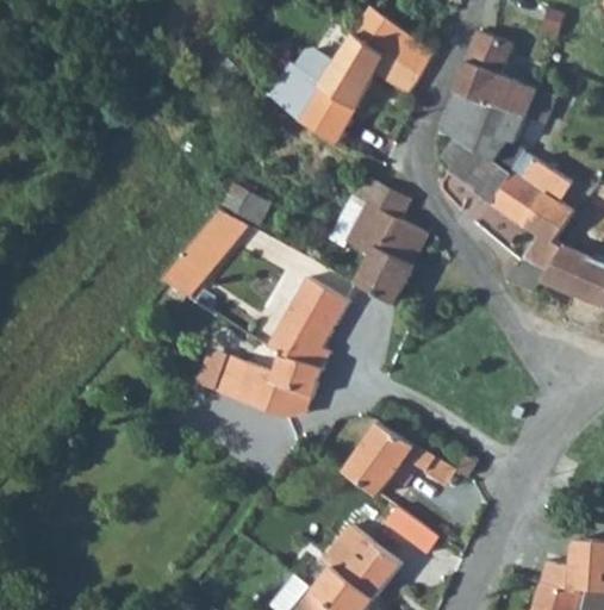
[(373,10),(356,32),(417,75),(433,51),(373,10)]
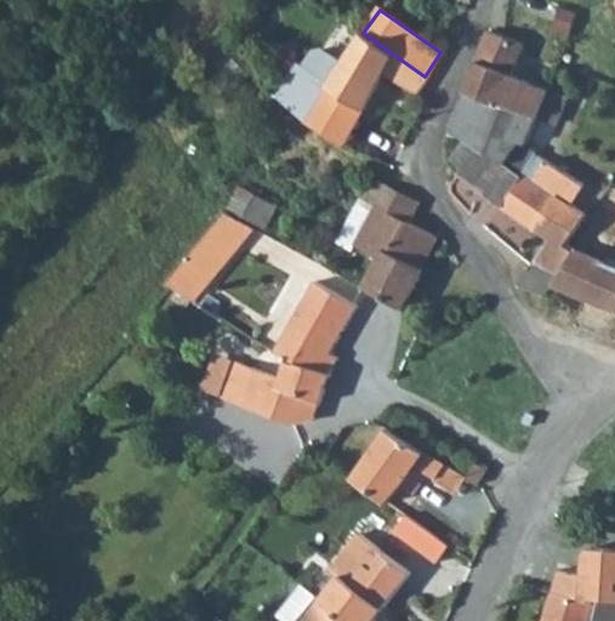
[(522,45),(485,30),(484,33),(461,92),(465,93),(463,96),(496,109),(533,124),(534,118),(545,90),(510,75),(522,45)]
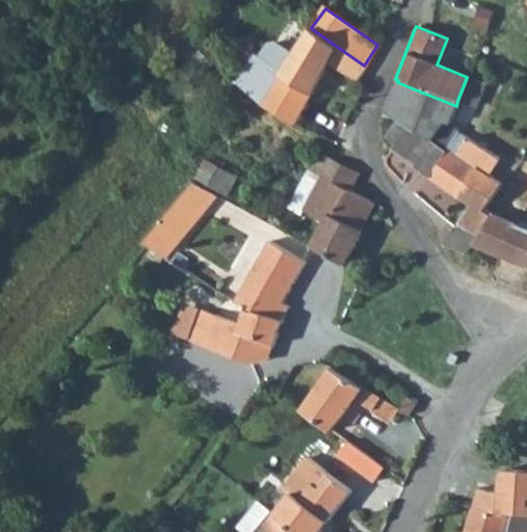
[(354,81),(364,65),(311,28),(307,32),(285,64),(279,75),(308,94),(326,63),(354,81)]
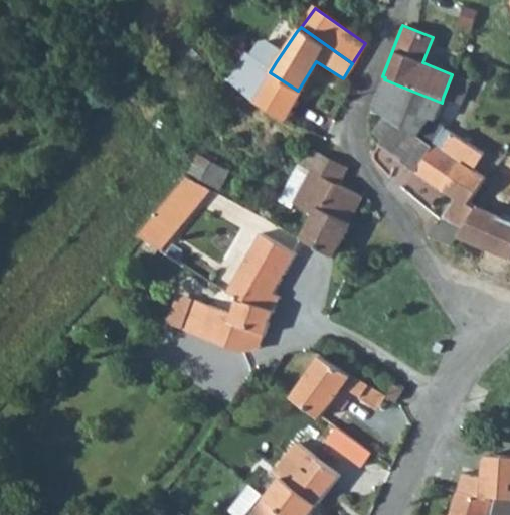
[(270,72),(251,103),(281,121),(298,91),(270,72)]
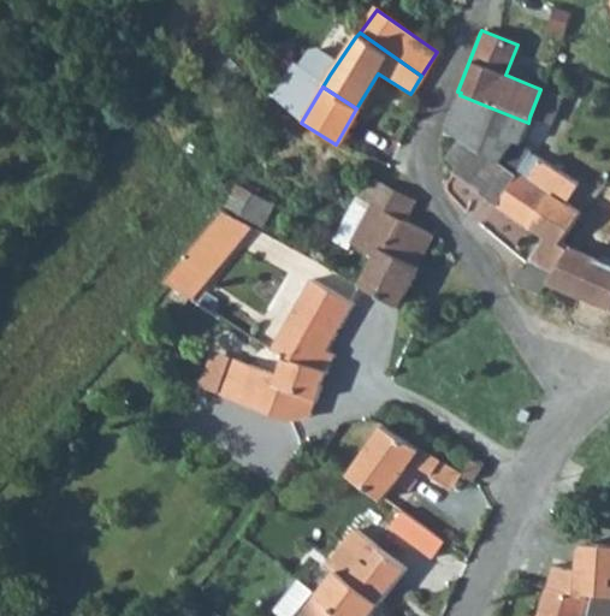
[(529,117),(548,122),(558,96),(540,89),(529,117)]
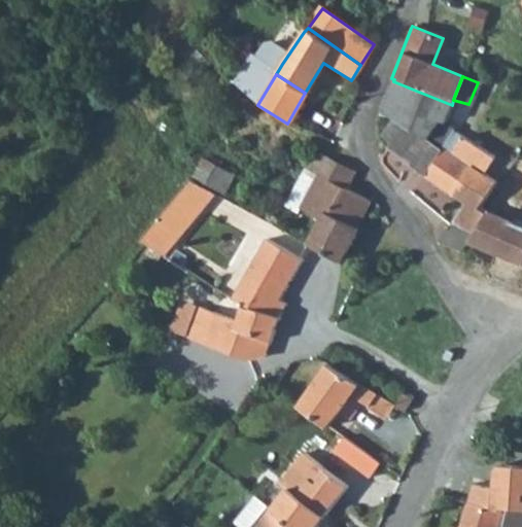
[(430,141),(439,124),(444,126),(452,105),(421,93),(393,81),(382,110),(391,116),(402,124),(430,141)]
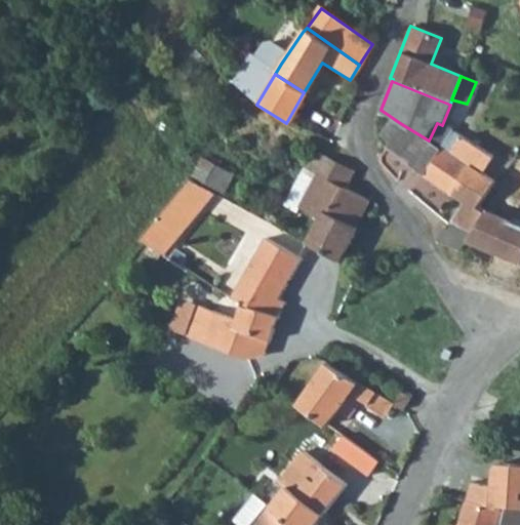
[(400,123),(390,116),(377,135),(387,142),(400,123)]
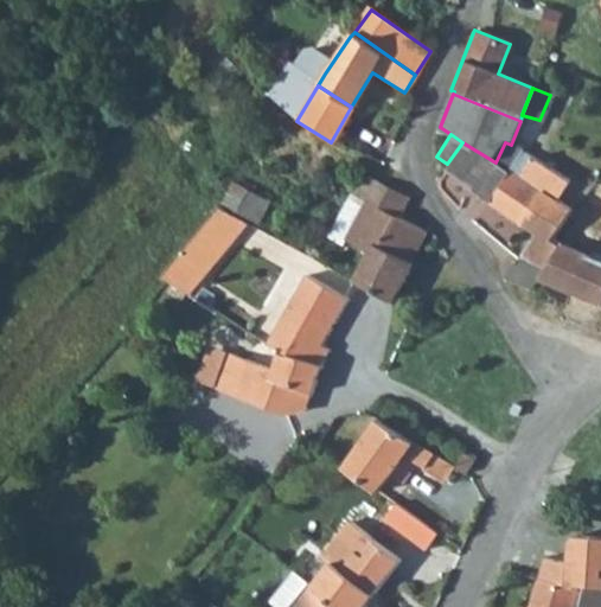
[(502,278),(530,291),(536,279),(535,278),(556,246),(548,242),(567,213),(549,202),(562,183),(520,153),(522,151),(511,145),(505,142),(496,163),(462,142),(447,164),(441,173),(530,231),(502,278)]
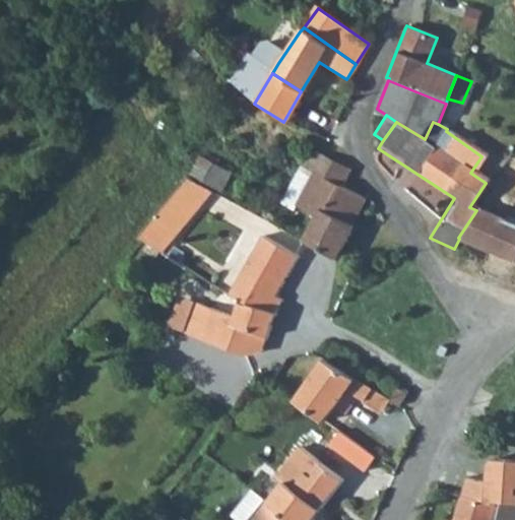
[(324,178),(332,163),(308,149),(297,173),(310,180),(296,206),(314,216),(300,242),(333,260),(350,225),(348,224),(363,200),(338,187),(324,178)]
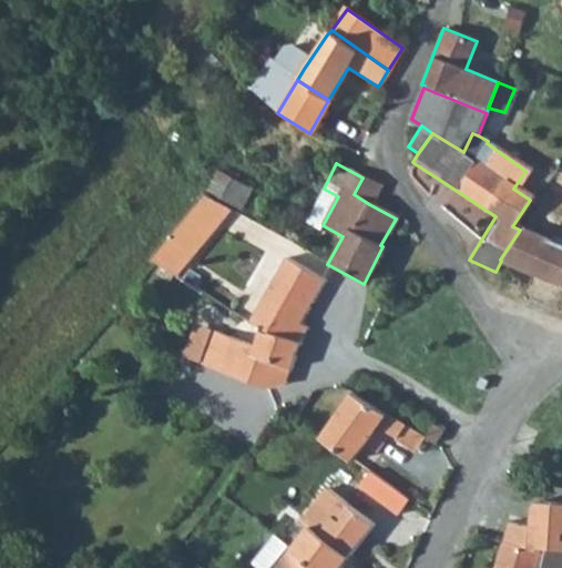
[(252,186),(216,168),(205,189),(241,208),(252,186)]
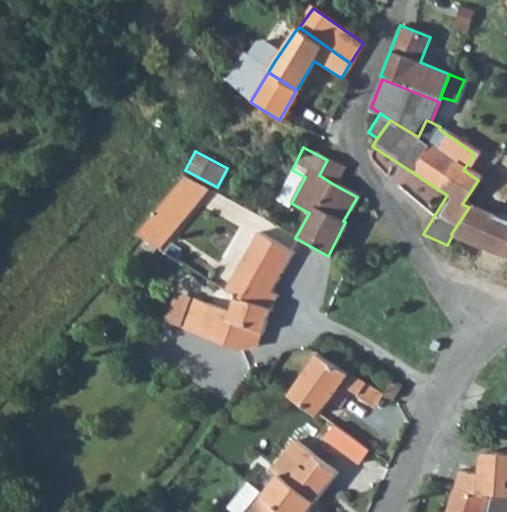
[(327,160),(319,175),(333,184),(343,168),(327,160)]
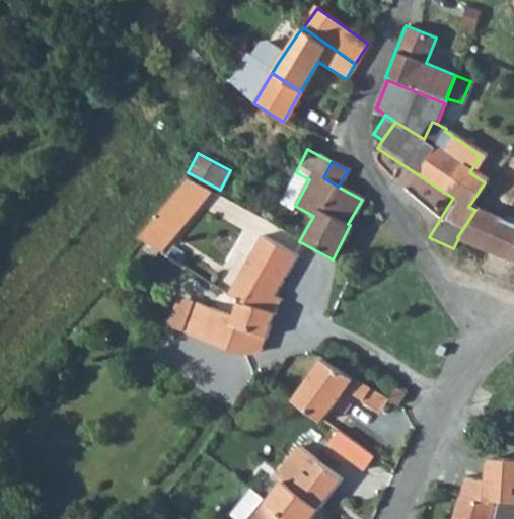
[(292,212),(295,206),(309,179),(296,172),(279,204),(292,212)]
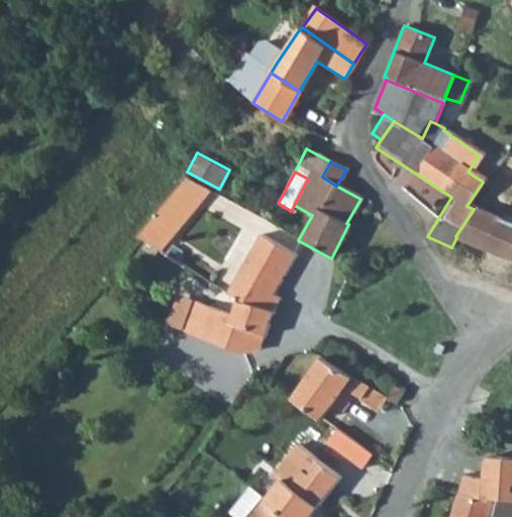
[(159,250),(209,190),(185,177),(135,235),(159,250)]
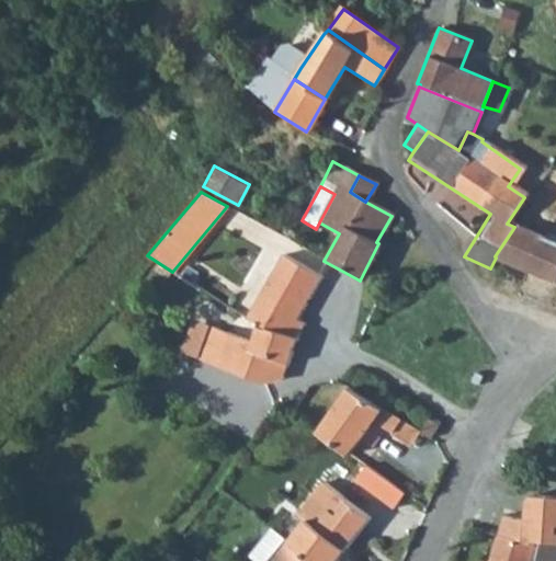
[(555,213),(548,210),(537,238),(514,227),(495,256),(496,258),(555,283),(555,213)]
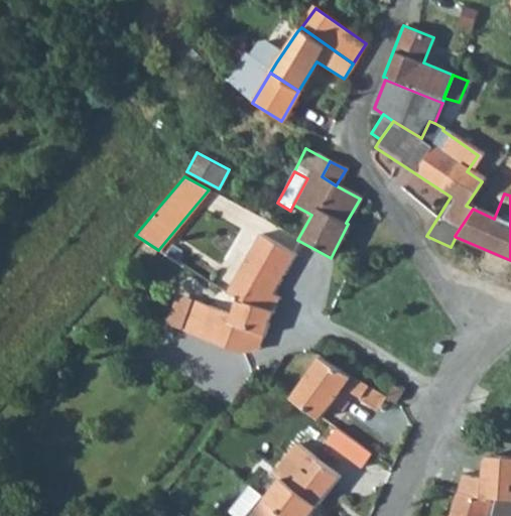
[(258,235),(225,292),(236,299),(270,312),(279,298),(271,293),(294,255),(258,235)]
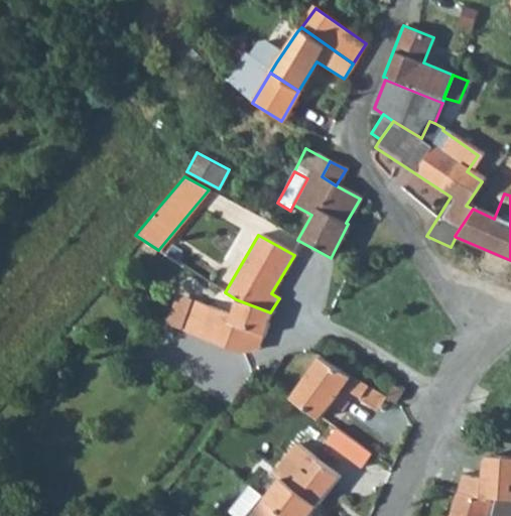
[(238,358),(255,353),(265,327),(270,312),(236,299),(229,316),(189,304),(178,336),(238,358)]
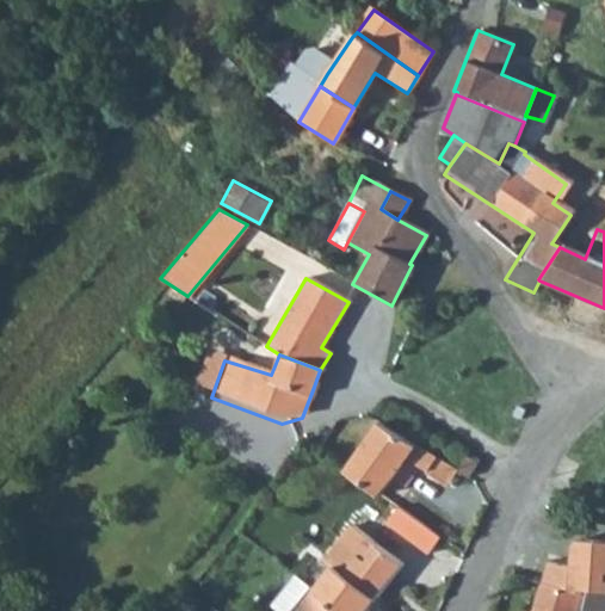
[(445,486),(456,473),(376,424),(344,471),(375,497),(403,458),(425,469),(423,473),(445,486)]
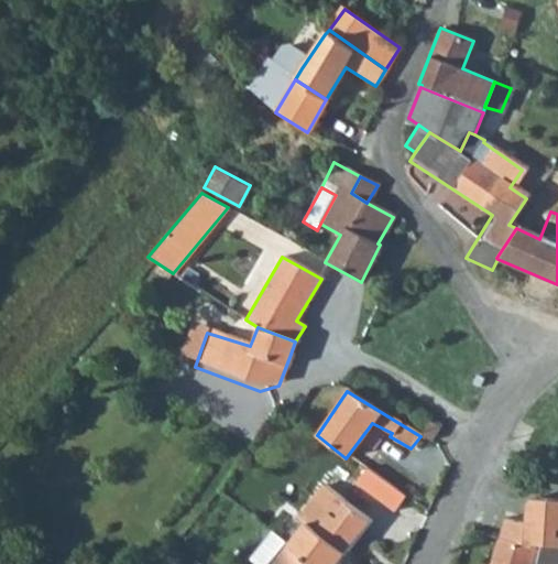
[(438,443),(444,434),(435,429),(430,438),(438,443)]
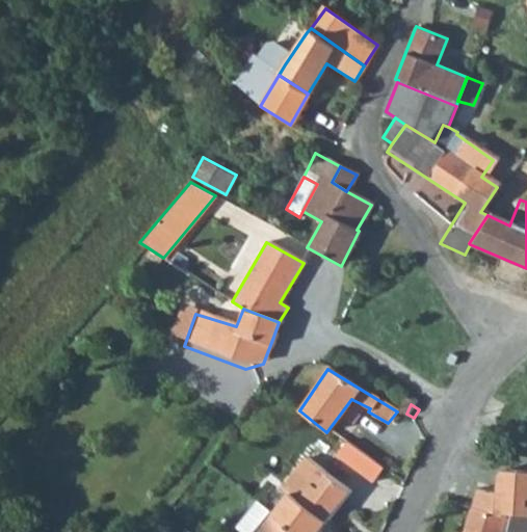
[(372,483),(383,468),(344,443),(335,456),(372,483)]
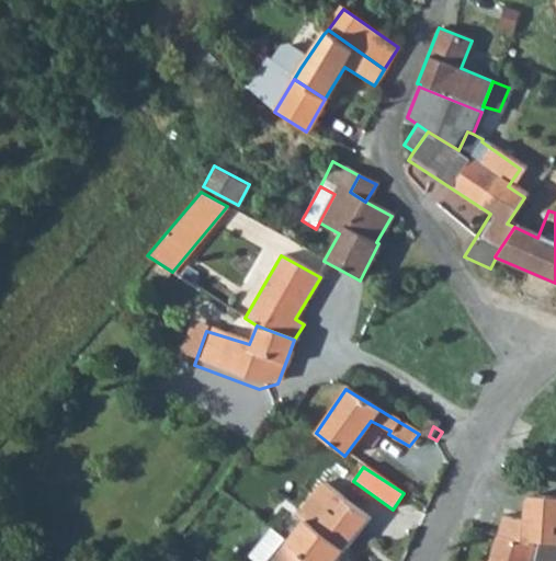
[(324,484),(313,499),(326,510),(337,495),(324,484)]
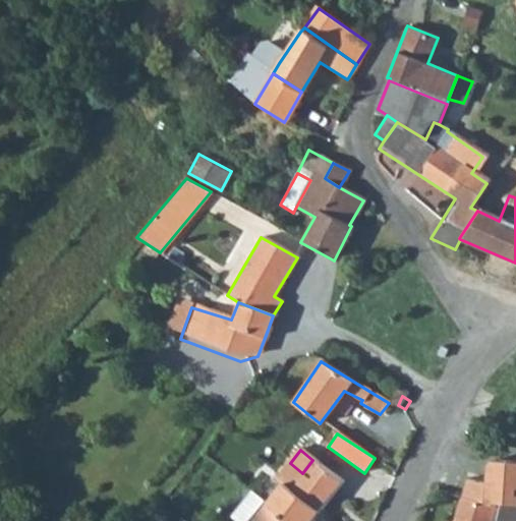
[(284,483),(267,504),(288,520),(310,520),(341,482),(312,460),(302,473),(290,463),(278,478),(284,483)]
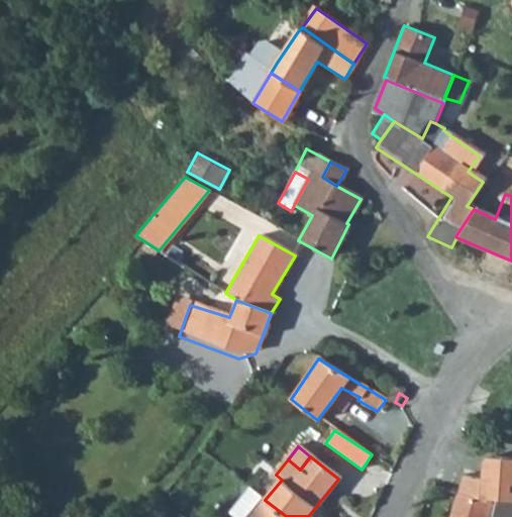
[(488,502),(490,498),(493,500),(495,500),(509,500),(511,458),(483,457),(480,460),(478,480),(456,475),(450,491),(485,501),(488,502)]
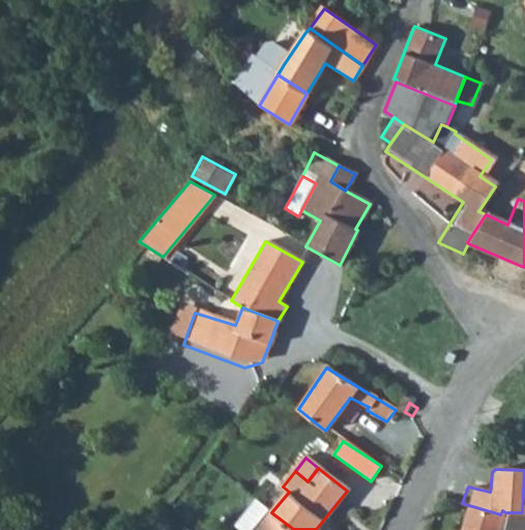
[(293,529),(271,512),(256,500),(248,511),(259,521),(252,529),(293,529)]
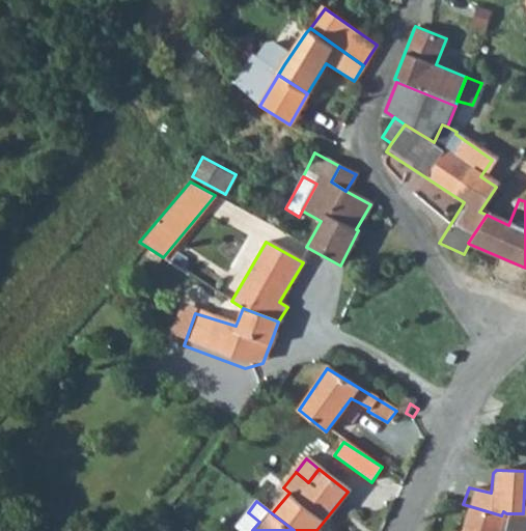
[(493,530),(498,514),(463,504),(454,530),(493,530)]
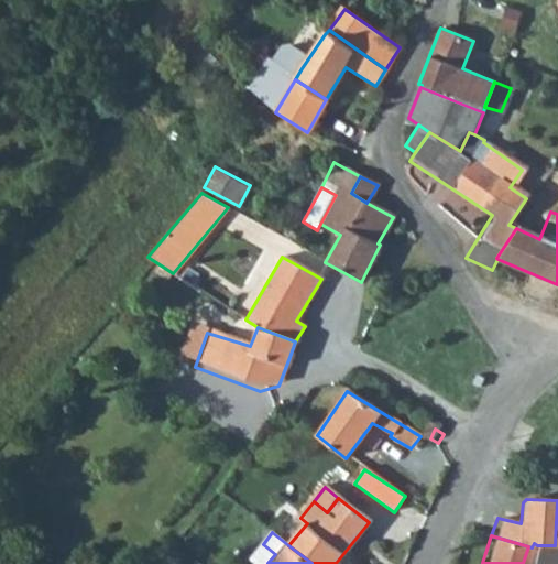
[(250,560),(254,563),(267,563),(275,554),(263,544),(250,560)]
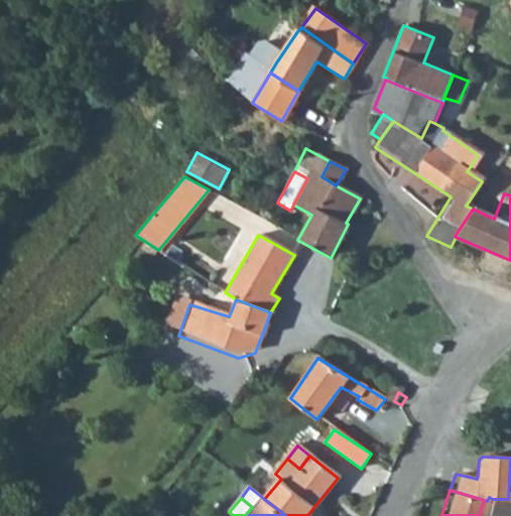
[(494,499),(489,515),(510,515),(510,499),(508,499),(494,499)]
